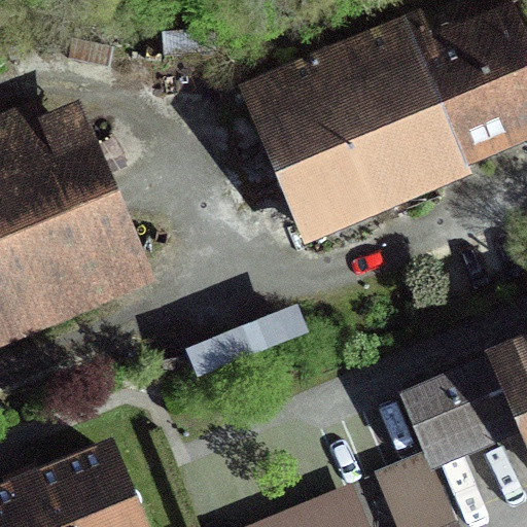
[(526,69),(505,18),(421,51),(411,25),(243,94),(303,240),(462,175),(457,162),(526,133),(526,69)]
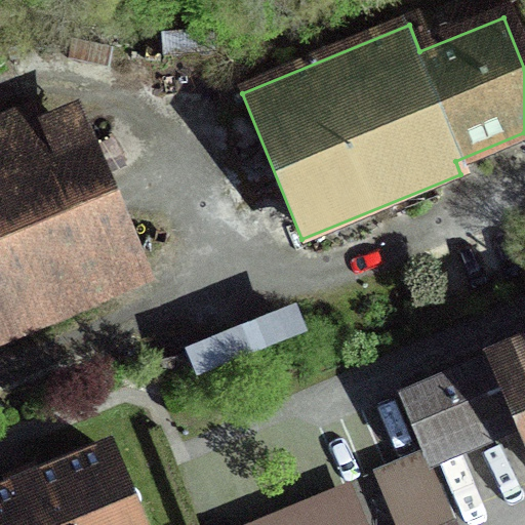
[(39,109),(0,124),(0,344),(152,282),(82,114),(47,128),(39,109)]
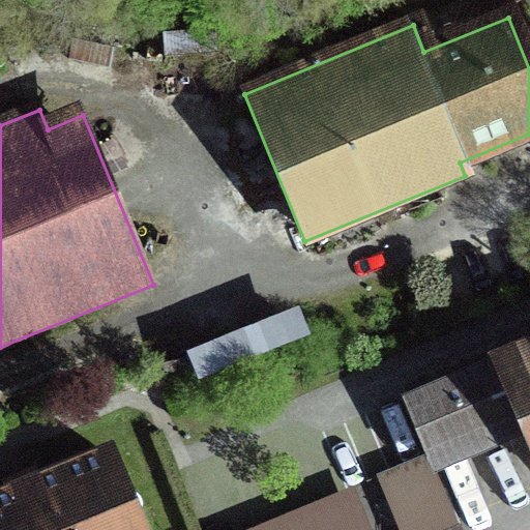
[(529,337),(403,391),(432,460),(521,422),(529,444),(529,337)]
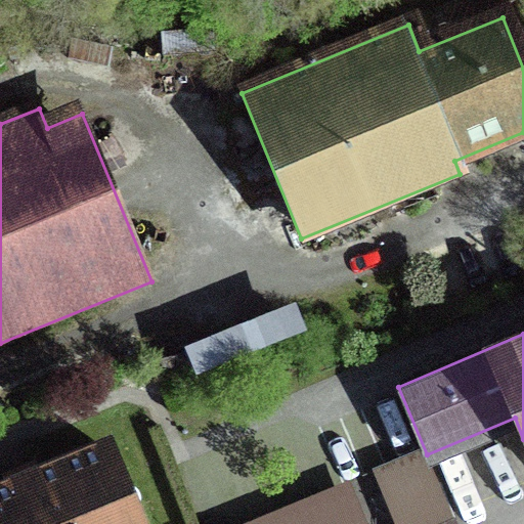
[(131,523),(98,443),(0,483),(0,523),(131,523)]
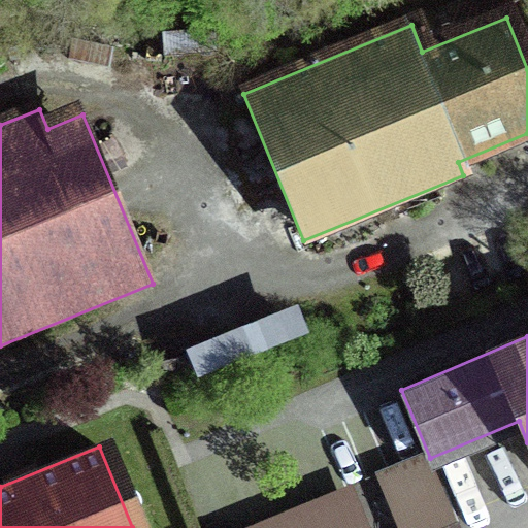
[(424,461),(376,480),(394,527),(444,527),(449,526),(424,461)]
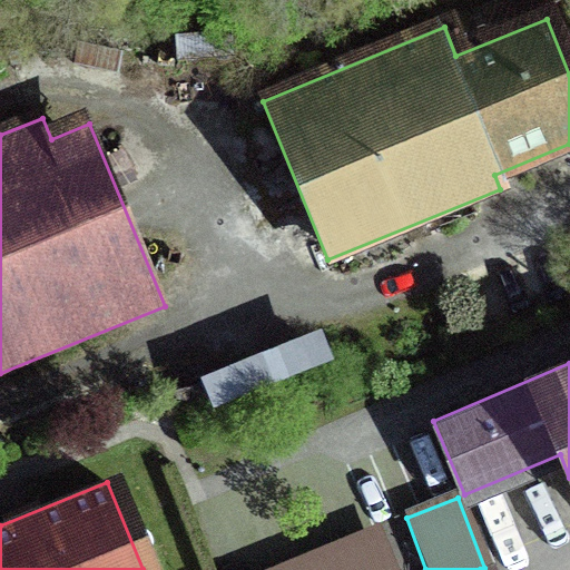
[(389,569),(372,529),(269,569),(389,569)]
